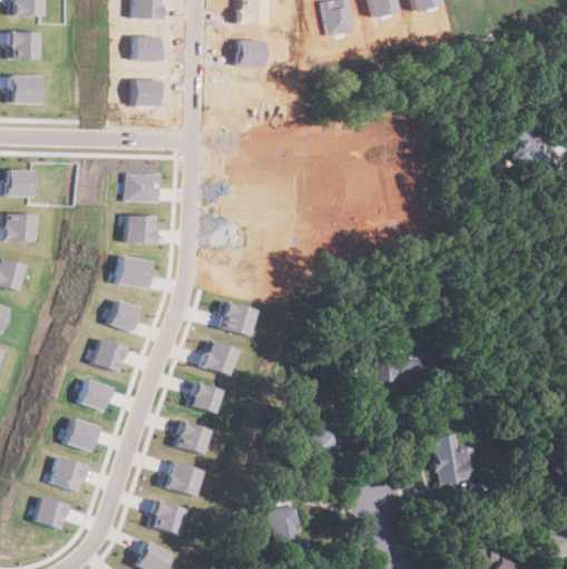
[(538,147),(544,141),(527,125),(511,140),(539,170),(550,159),(538,147)]
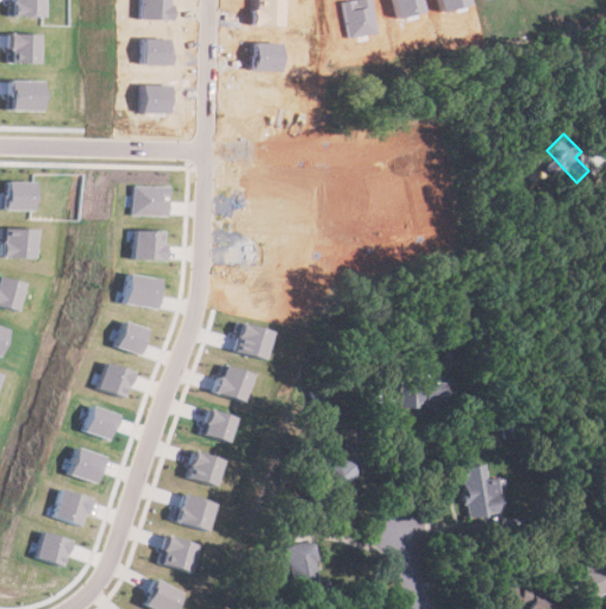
[(150,329),(125,321),(118,347),(142,354),(150,329)]
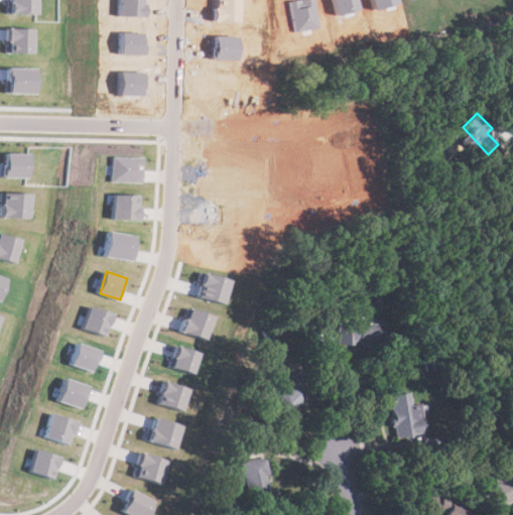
[(0,299),(4,301),(12,278),(0,274),(0,299)]
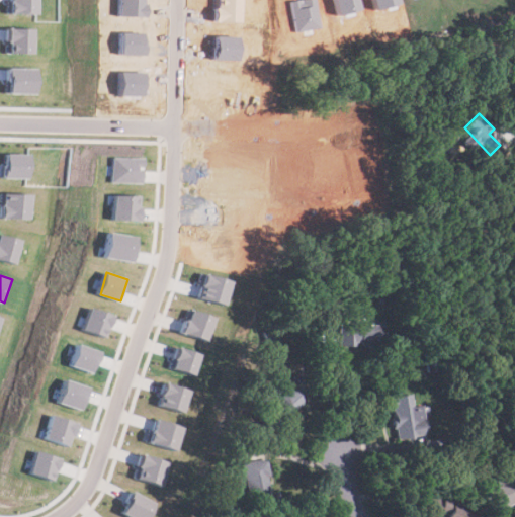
[(86,330),(109,339),(117,316),(94,308),(86,330)]
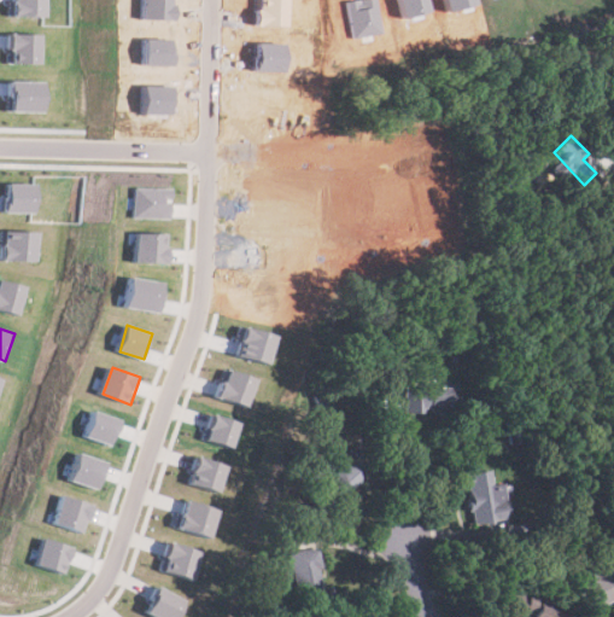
[(222,400),(252,406),(258,377),(229,371),(222,400)]
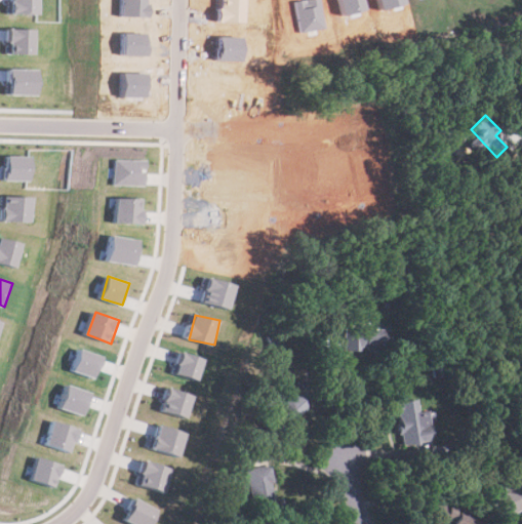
[(346,329),(346,351),(389,352),(389,330),(346,329)]
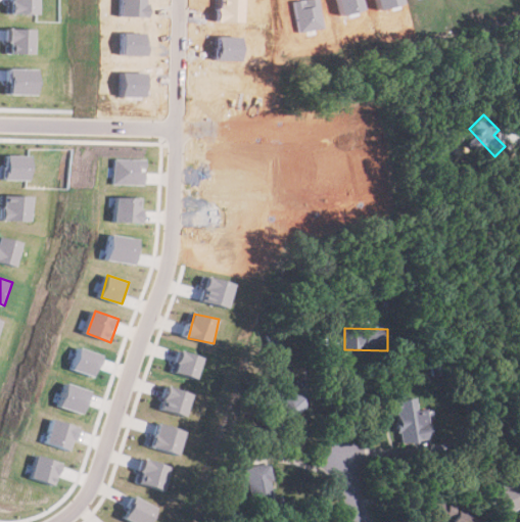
[(106,356),(83,347),(75,369),(98,378),(106,356)]
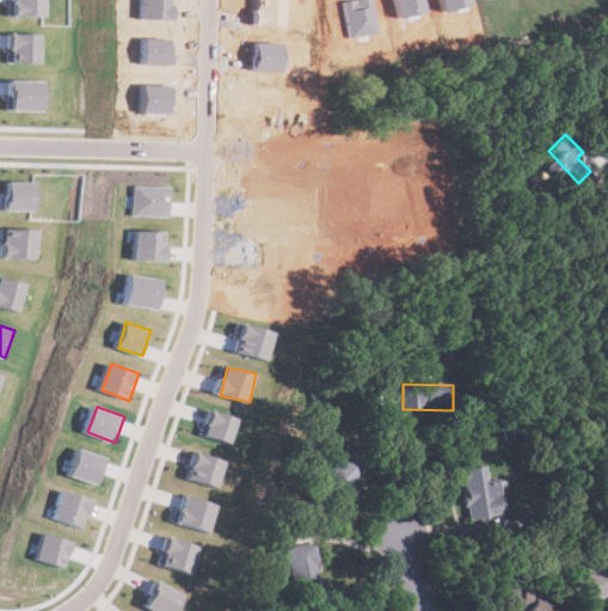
[(232,444),(240,417),(214,410),(207,437),(232,444)]
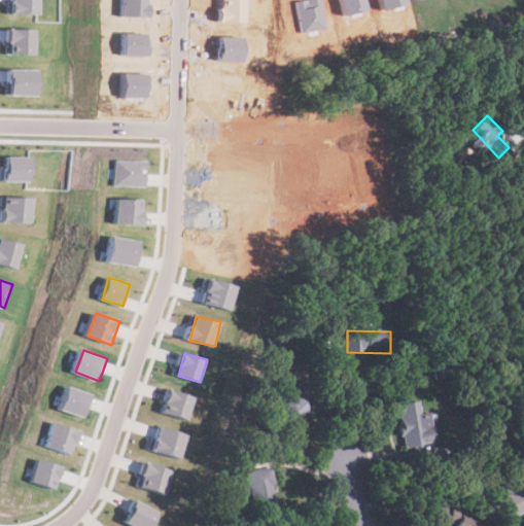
[(64,410),(88,417),(95,393),(71,386),(64,410)]
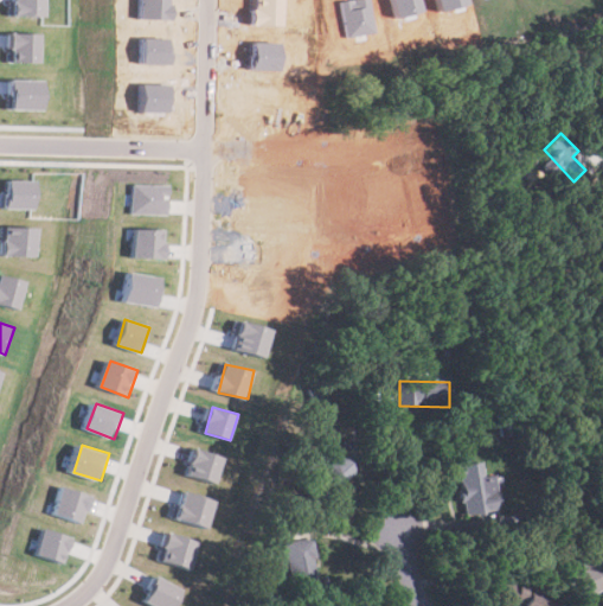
[(190,474),(219,484),(226,457),(198,448),(190,474)]
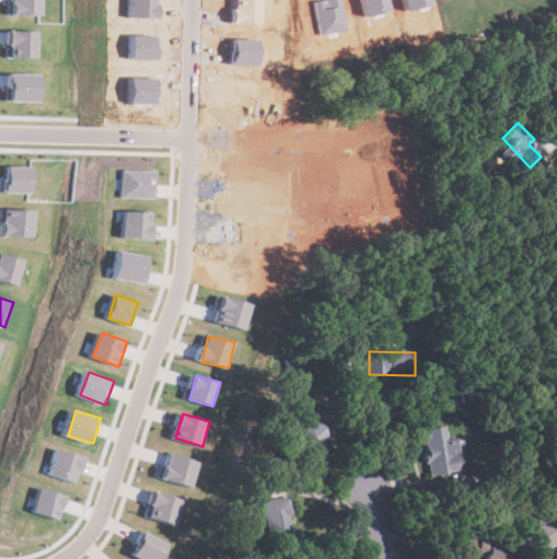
[(331,434),(314,417),(283,447),(301,464),(331,434)]
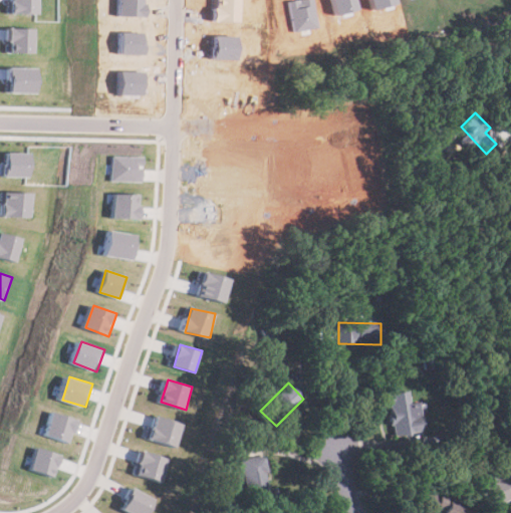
[(422,402),(413,404),(411,392),(390,395),(396,436),(426,432),(422,402)]
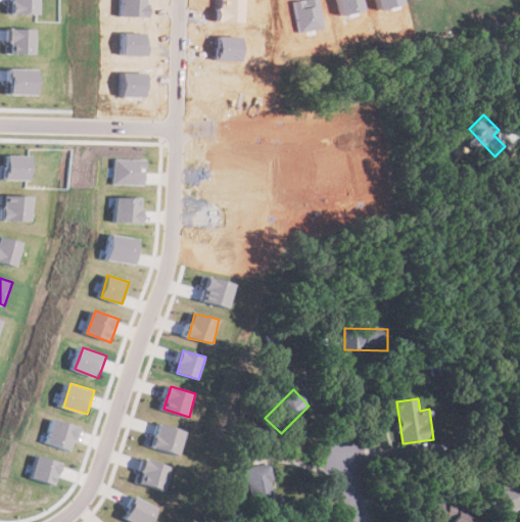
[(75,452),(83,427),(57,419),(49,443),(75,452)]
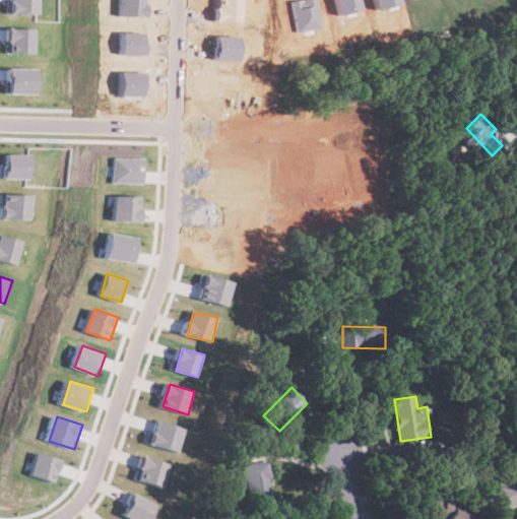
[(152,445),(179,453),(187,429),(160,420),(152,445)]
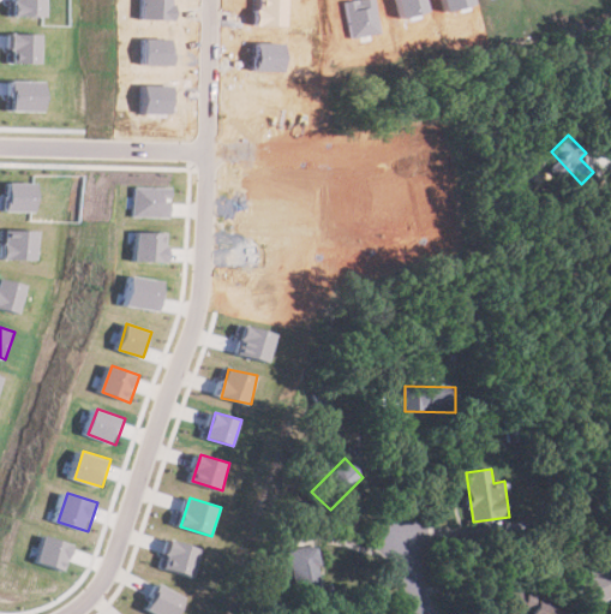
[(67,571),(76,544),(48,536),(40,562),(67,571)]
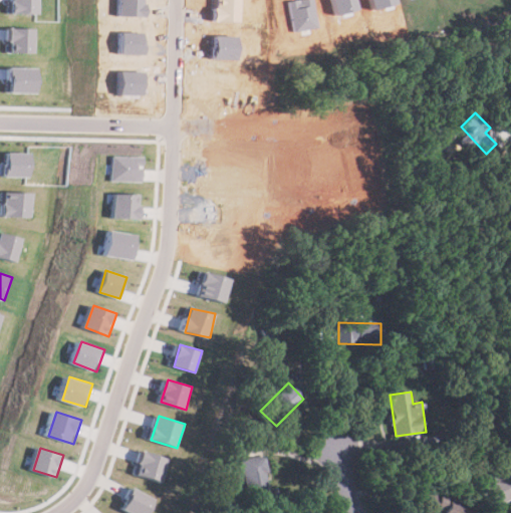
[(161,482),(169,459),(145,451),(138,475),(161,482)]
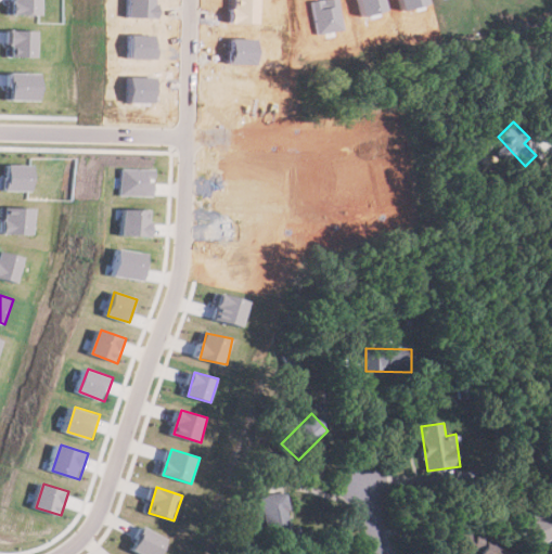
[(300,527),(292,528),(289,493),(265,495),(270,550),(303,548),(300,527)]
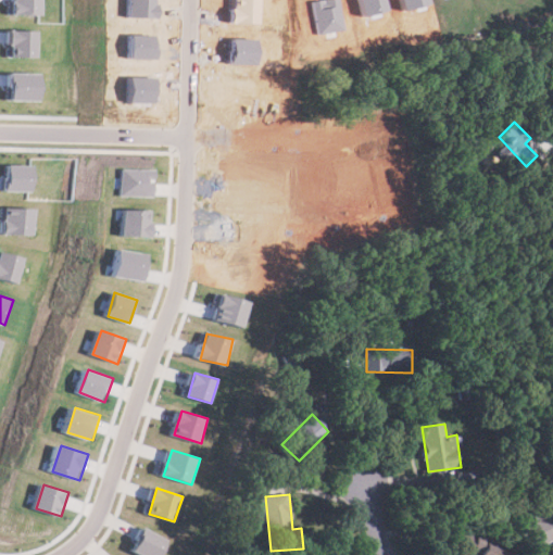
[(552,503),(550,497),(530,506),(537,522),(518,530),(528,553),(552,541),(552,503)]
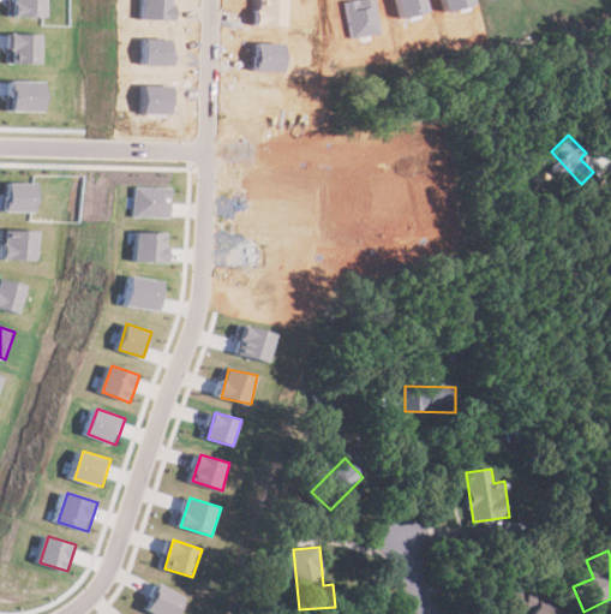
[(148,612),(153,613),(177,613),(185,595),(159,585),(148,612)]
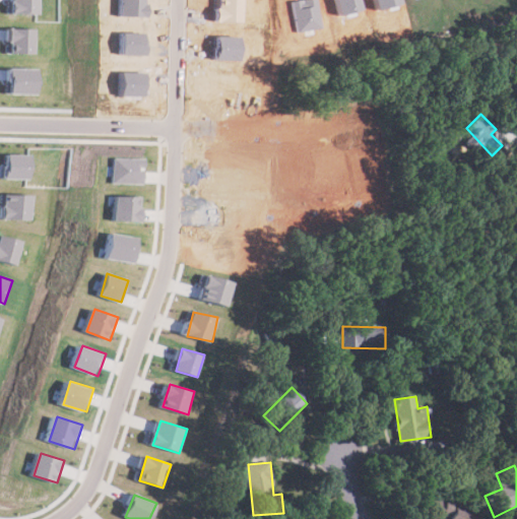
[(472,518),(472,505),(427,504),(427,518),(472,518)]
